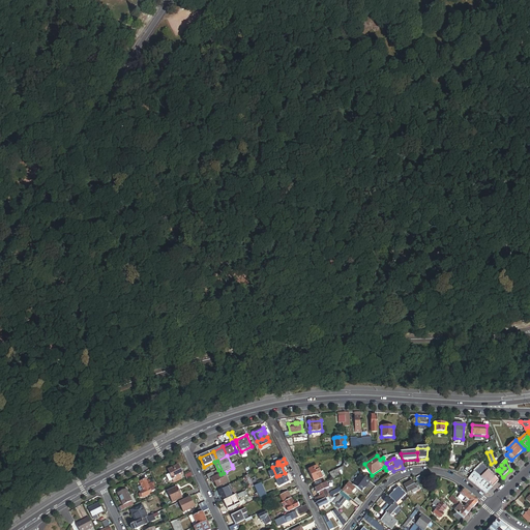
[(480,464),(476,469),(480,473),(486,468),(480,464)]
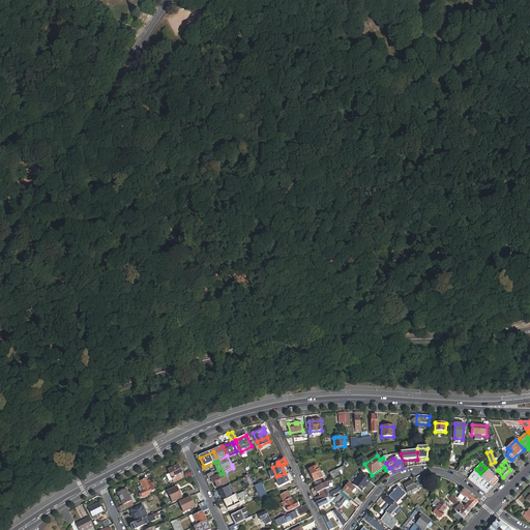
[(173,480),(181,476),(183,475),(178,466),(169,470),(170,474),(173,480)]
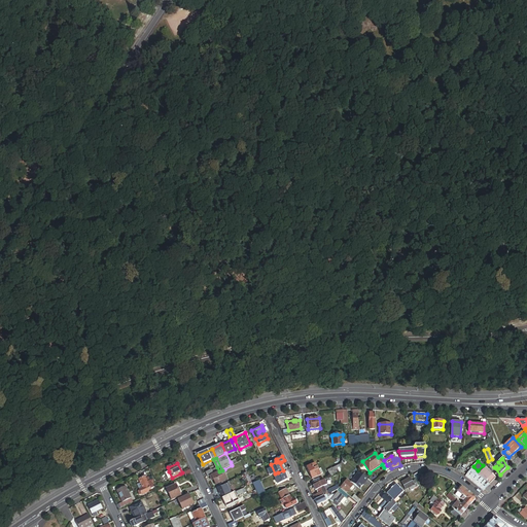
[(316,463),(312,465),(317,477),(321,475),(316,463)]
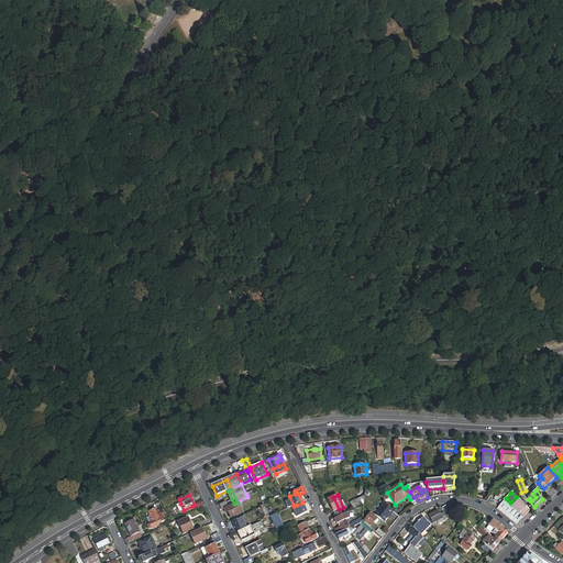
[(333,497),(328,499),(333,511),(339,509),(333,497)]
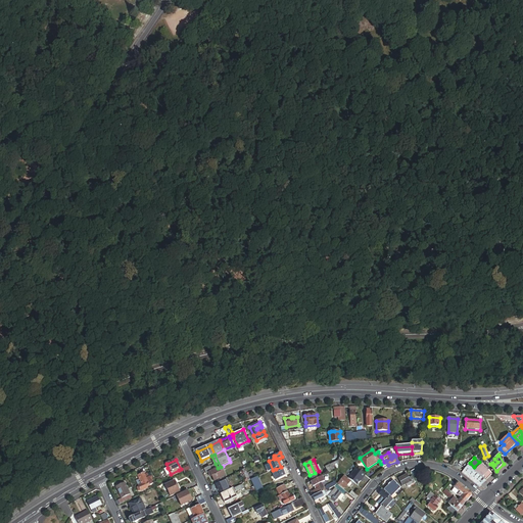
[(338,462),(325,468),(327,473),(338,468),(338,462)]
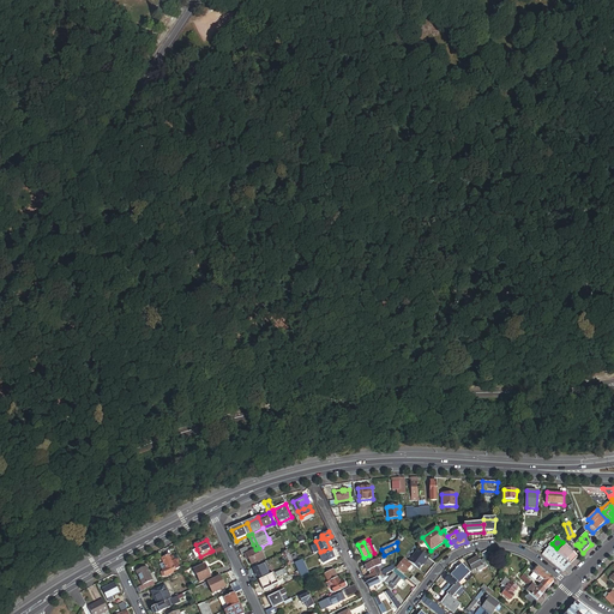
[(563,542),(557,548),(564,553),(569,549),(563,542)]
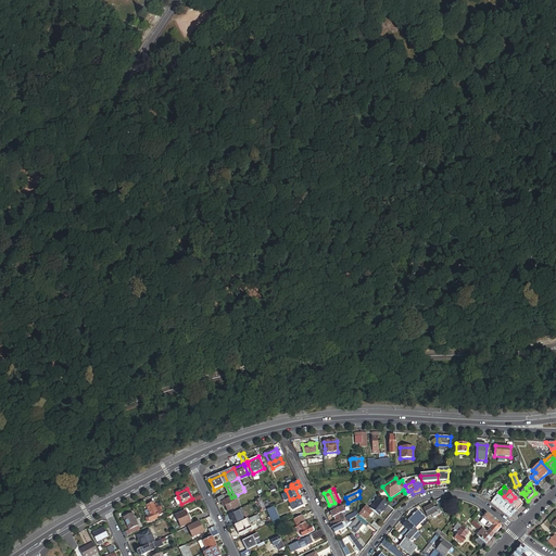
[(509,518),(517,512),(508,505),(502,500),(496,495),(491,503),(509,518)]
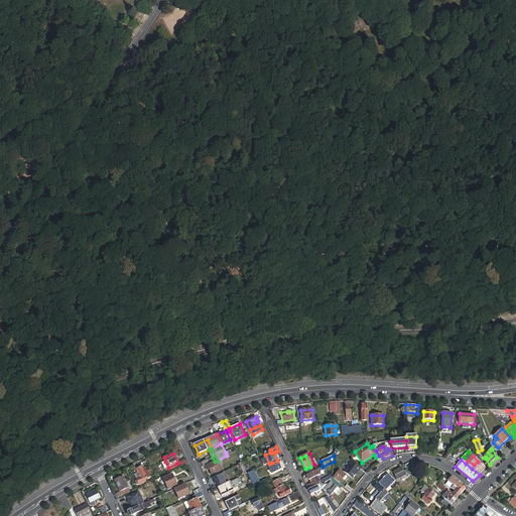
[(209,465),(207,466),(210,471),(212,475),(222,470),(220,464),(218,461),(215,462),(209,465)]
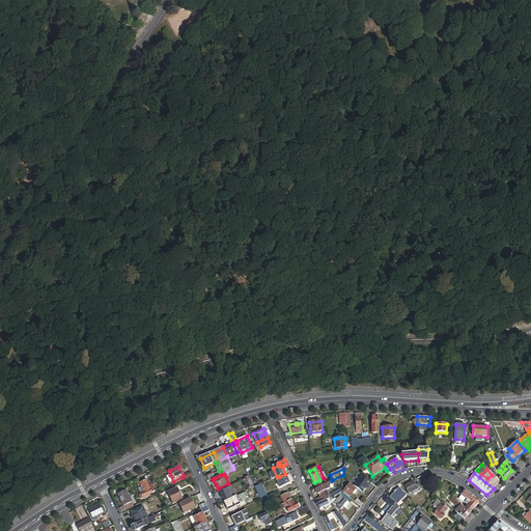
[(282,481),(278,483),(280,487),(289,483),(285,474),(280,476),(282,481)]
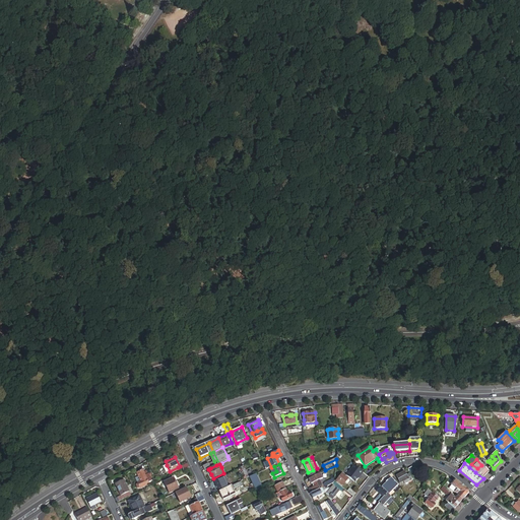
[(363,475),(364,473),(352,464),(344,474),(348,477),(350,475),(356,480),(362,474),(363,475)]
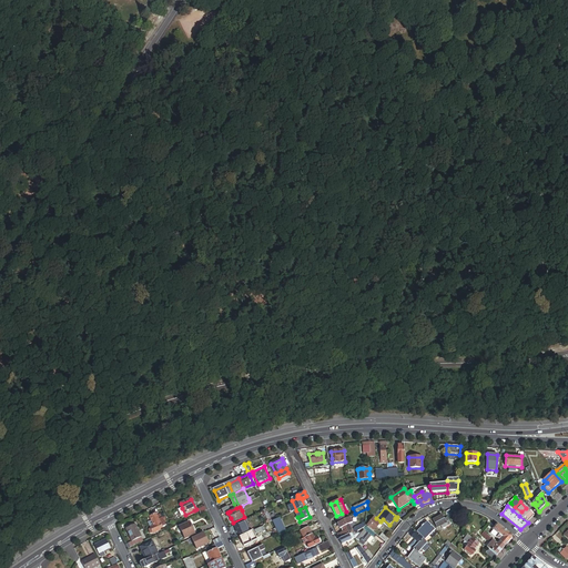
[(528,523),(535,516),(526,508),(521,511),(521,513),(519,516),(528,523)]
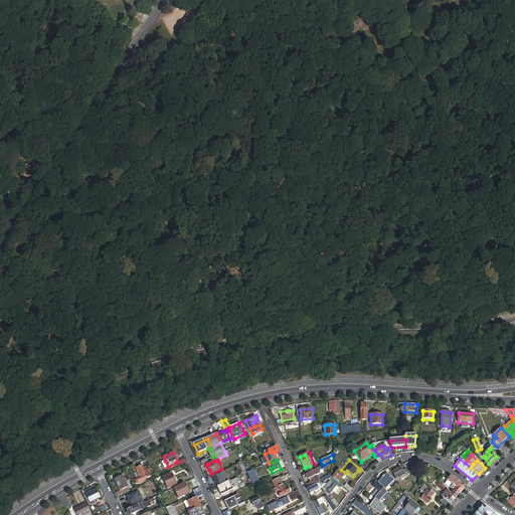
[(403,472),(401,468),(398,470),(393,472),(396,479),(400,478),(405,475),(403,472)]
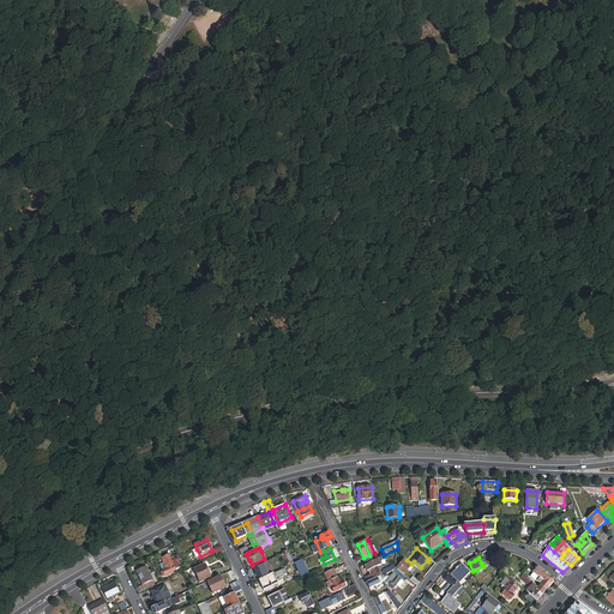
[(167,569),(173,566),(170,561),(169,559),(163,561),(167,569)]
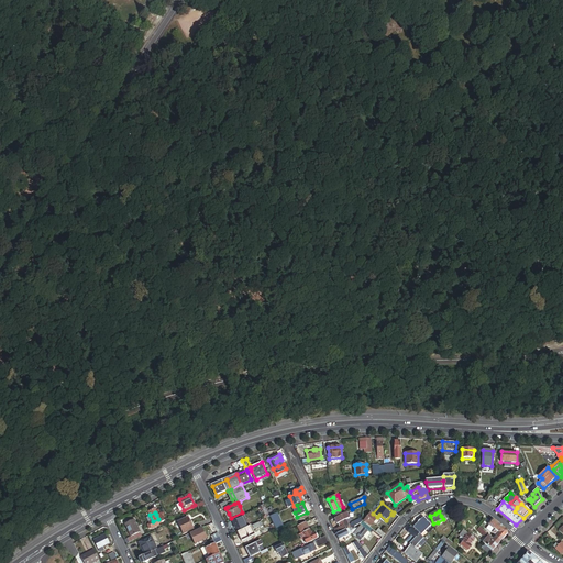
[(283,526),(277,514),(271,517),(276,529),(283,526)]
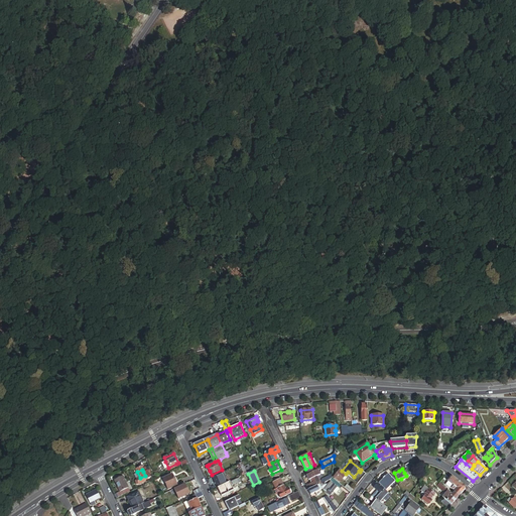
[(320,475),(317,471),(306,476),(308,481),(309,480),(310,481),(310,480),(317,477),(317,476),(320,475)]
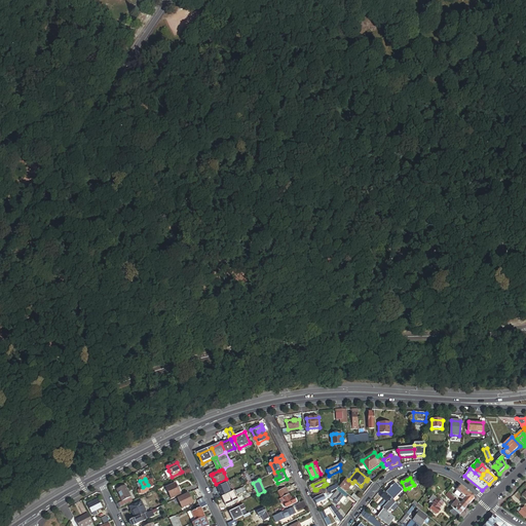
[(353,487),(353,486),(352,485),(346,480),(341,487),(339,487),(346,492),(349,488),(351,489),(352,489),(353,487)]
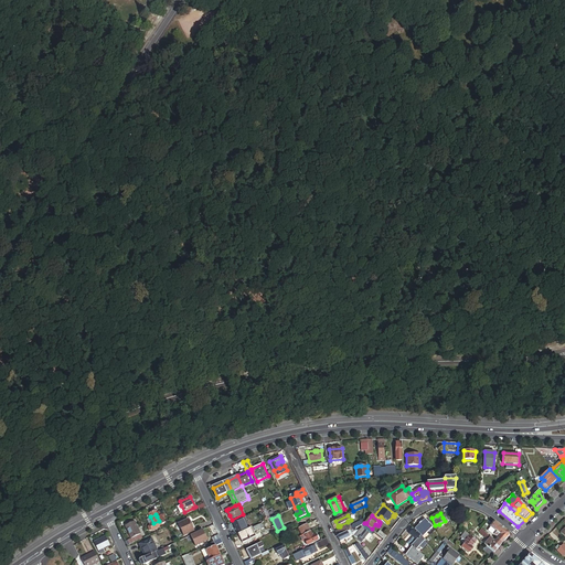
[(449,522),(446,515),(443,518),(445,521),(439,524),(440,526),(449,522)]
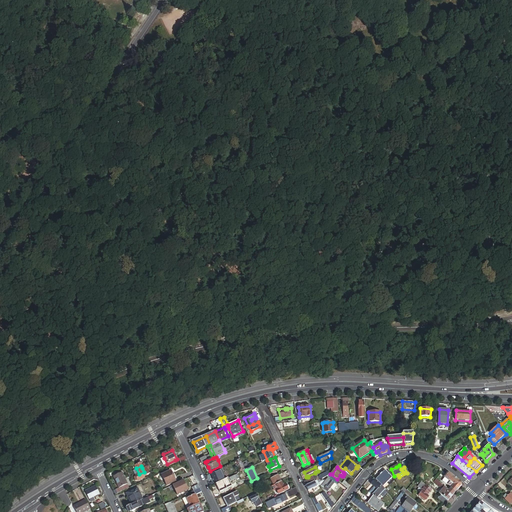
[(448,473),(442,469),(443,471),(436,480),(443,486),(444,485),(449,490),(453,485),(445,478),(448,473)]
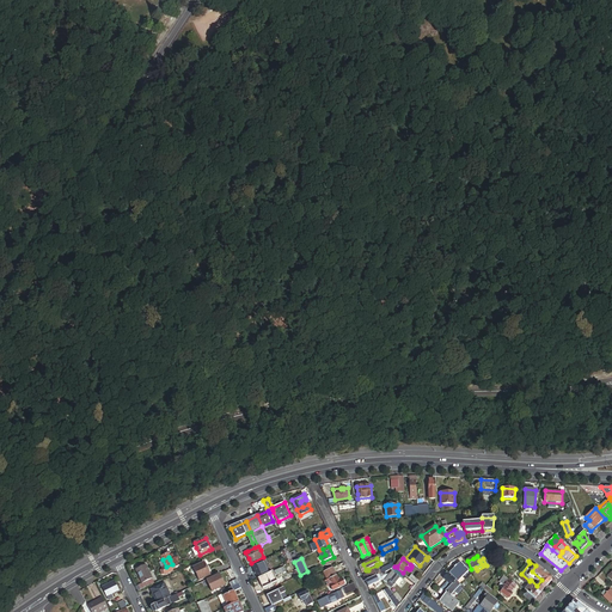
[(265,562),(261,564),(265,576),(267,575),(271,573),(265,562)]
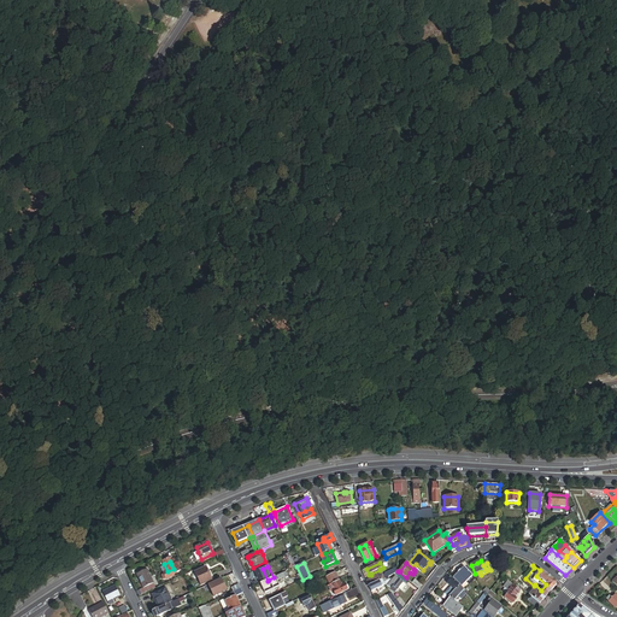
[(212,581),(210,575),(206,568),(195,573),(201,586),(212,581)]
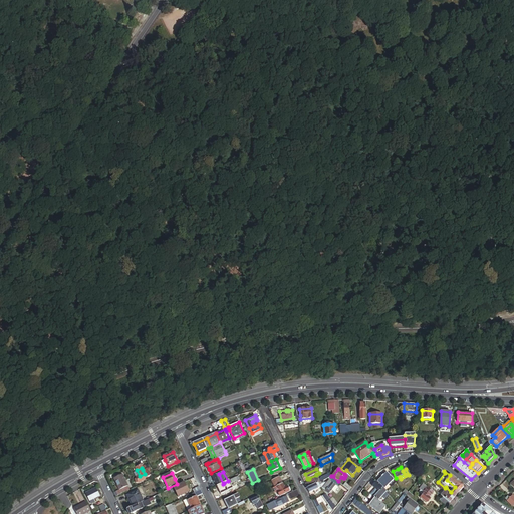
[(147,477),(145,474),(140,476),(137,477),(139,482),(147,478),(147,477)]
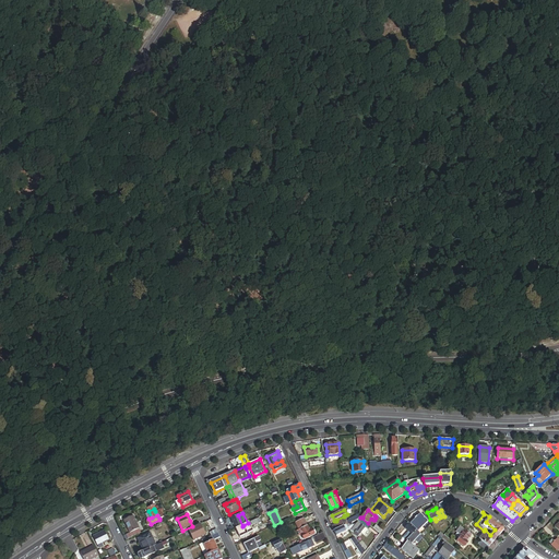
[(236,530),(242,526),(238,515),(230,519),(236,530)]
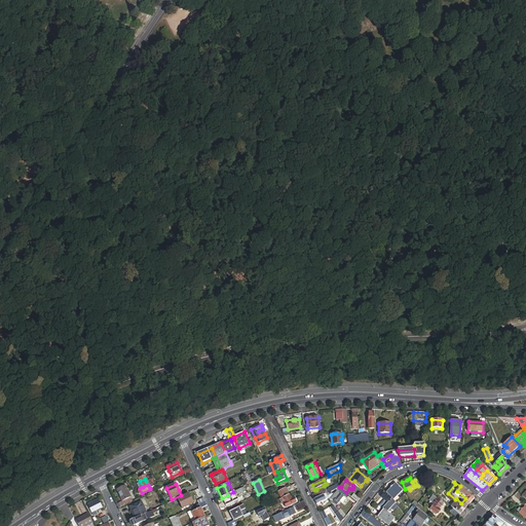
[(386,494),(393,501),(403,492),(397,485),(386,494)]
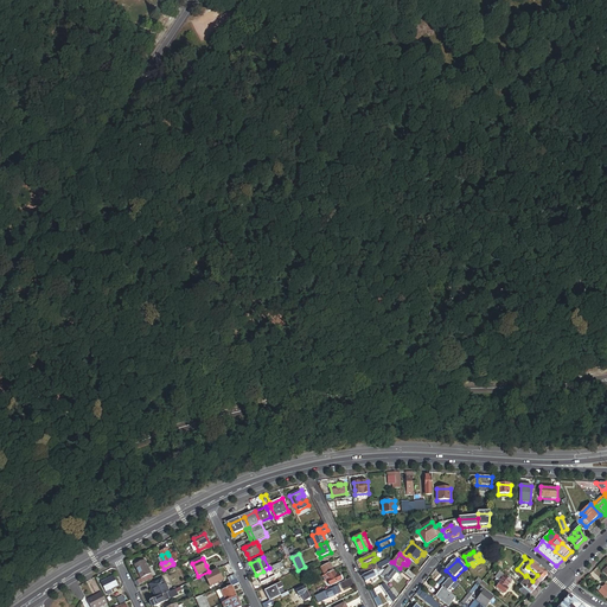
[(138,581),(140,585),(154,579),(153,577),(146,561),(135,566),(142,579),(138,581)]
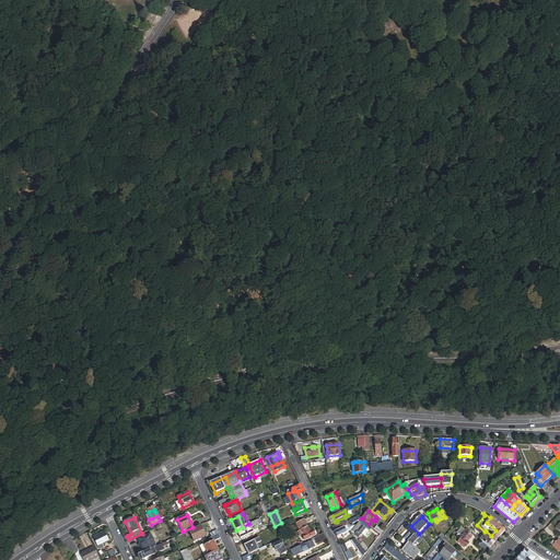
[(347,526),(349,525),(345,517),(337,521),(337,522),(338,524),(341,529),(343,528),(346,527),(347,526)]
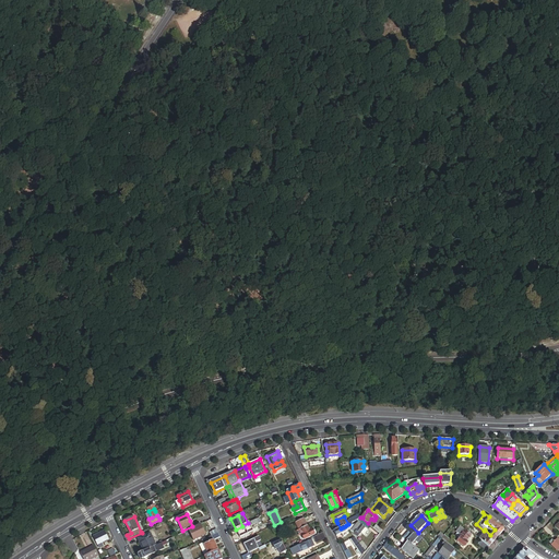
[(495,530),(490,535),(496,539),(503,531),(503,527),(489,516),(486,522),(495,530)]
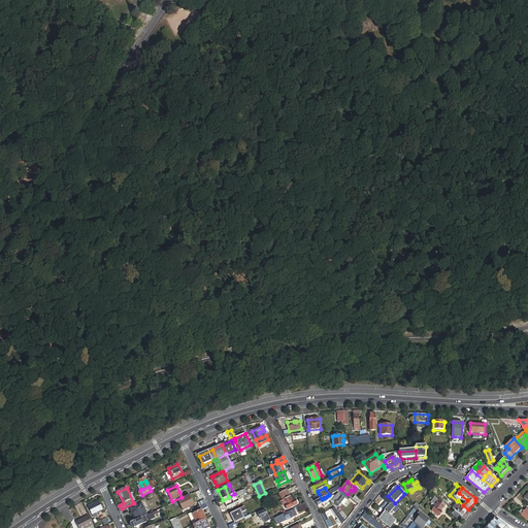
[(288,491),(279,495),(282,500),(291,496),(288,491)]
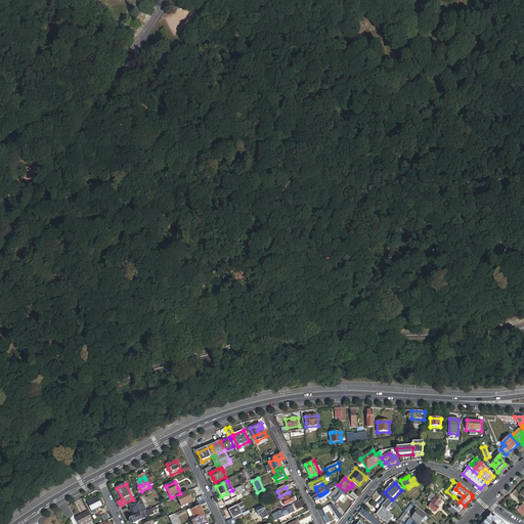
[(332,494),(334,496),(335,497),(335,496),(338,499),(342,494),(336,489),(332,494)]
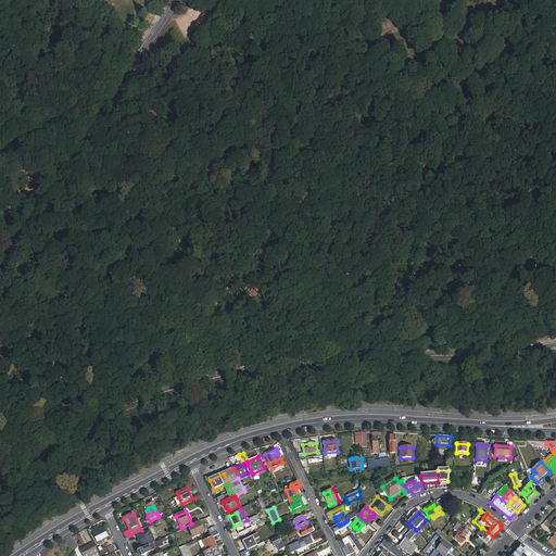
[(416,531),(413,528),(405,521),(403,523),(404,525),(403,526),(406,530),(401,535),(403,538),(405,539),(407,541),(416,531)]
